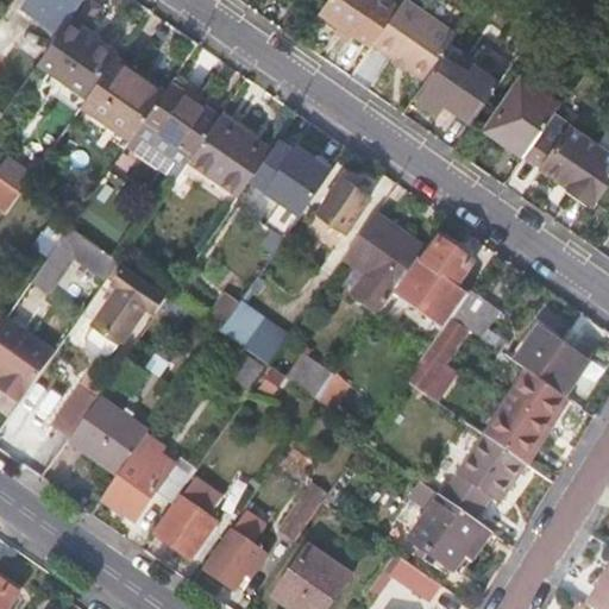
[(70,17),(81,0),(25,0),(24,2),(61,30),(70,17)]
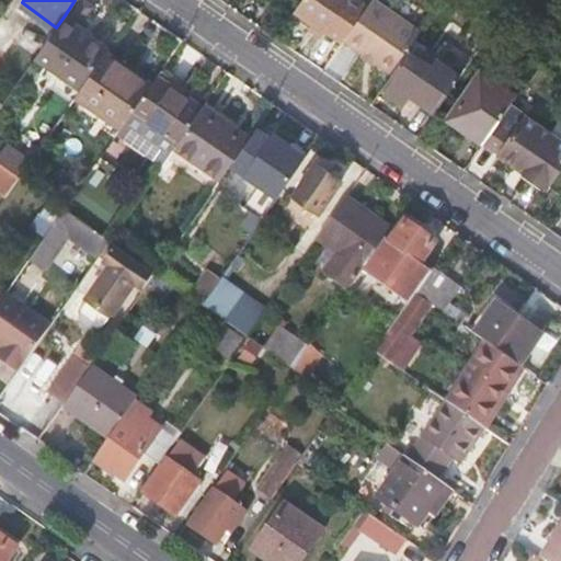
[(363,0),(301,0),(295,10),(325,31),(327,30),(343,42),(362,16),(369,4),(363,0)]
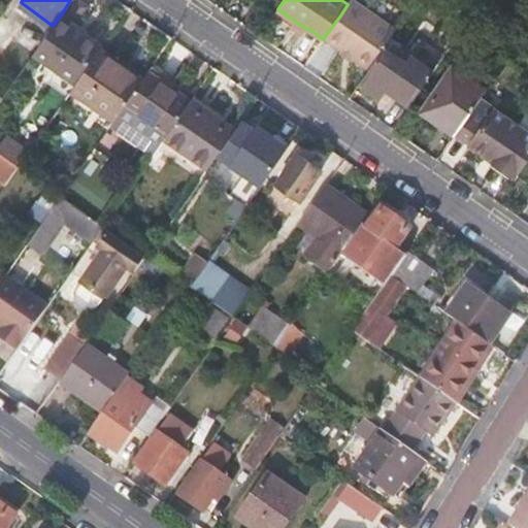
[(369,36),(385,46),(392,36),(411,8),(399,0),(351,0),(348,4),(340,15),(359,29),(369,36)]
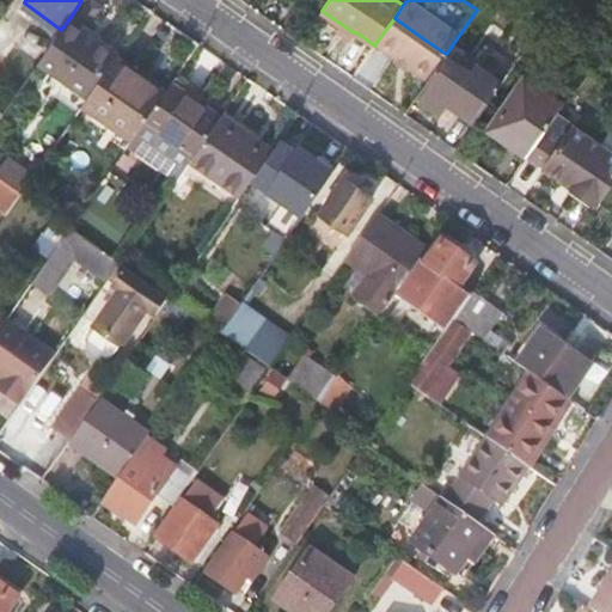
[(87,29),(71,17),(61,30),(38,62),(87,97),(118,54),(85,31),(87,29)]
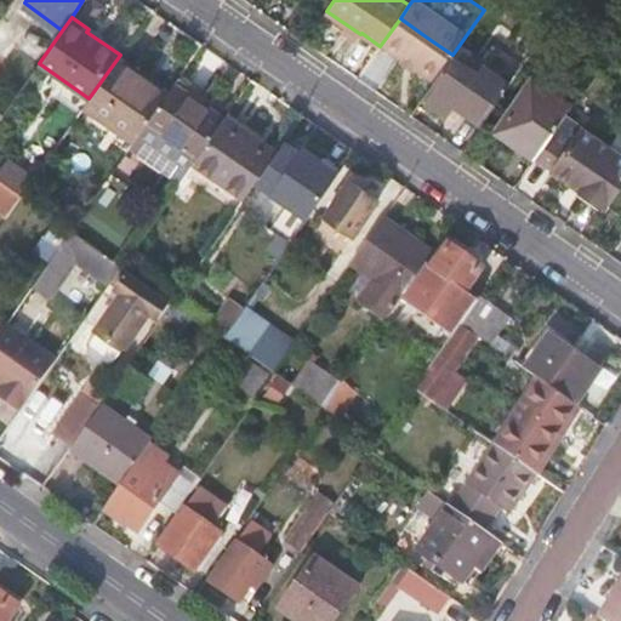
[(431,47),(434,43),(422,34),(419,39),(431,47)]
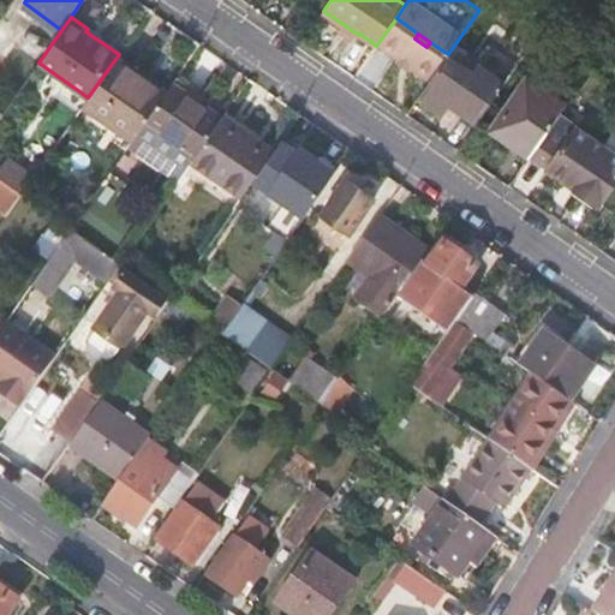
[(475,66),(503,85),(508,79),(457,42),(448,54),(447,57),(471,71),(475,66)]
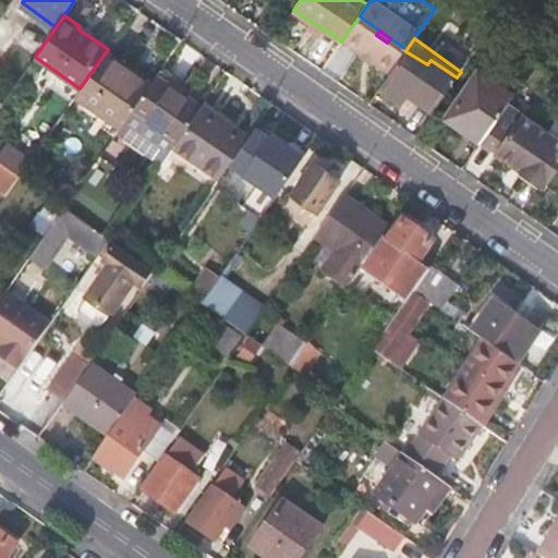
[(124,58),(110,46),(108,49),(80,88),(70,104),(116,135),(152,84),(121,62),(124,58)]
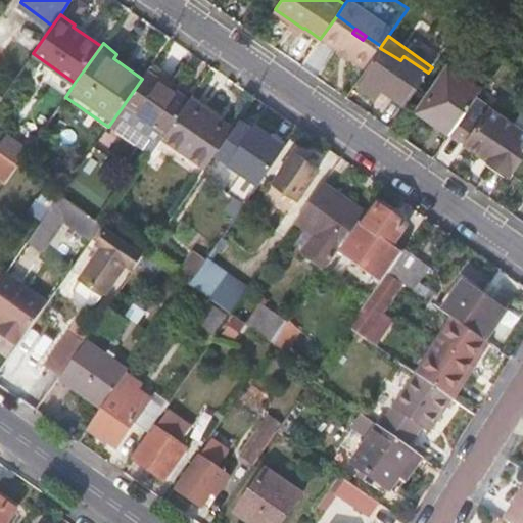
[(382,87),(406,103),(428,73),(403,56),(400,60),(380,48),(357,82),(376,95),(382,87)]
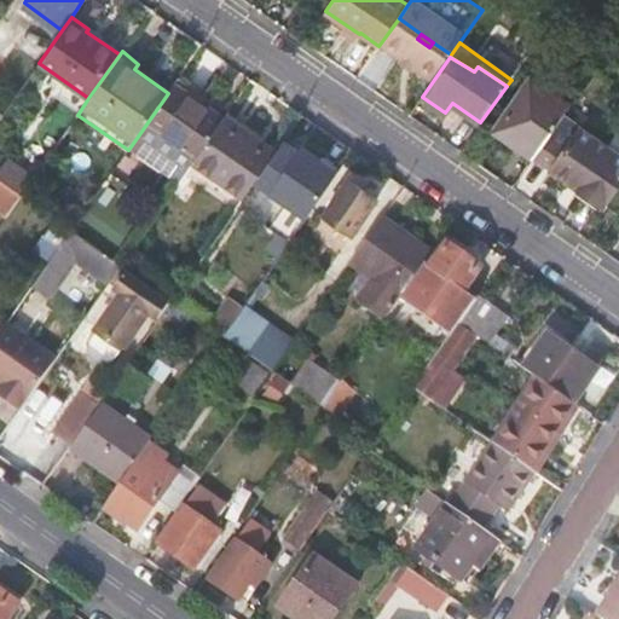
[(493,128),(533,157),(536,154),(561,117),(571,105),(531,76),(493,128)]
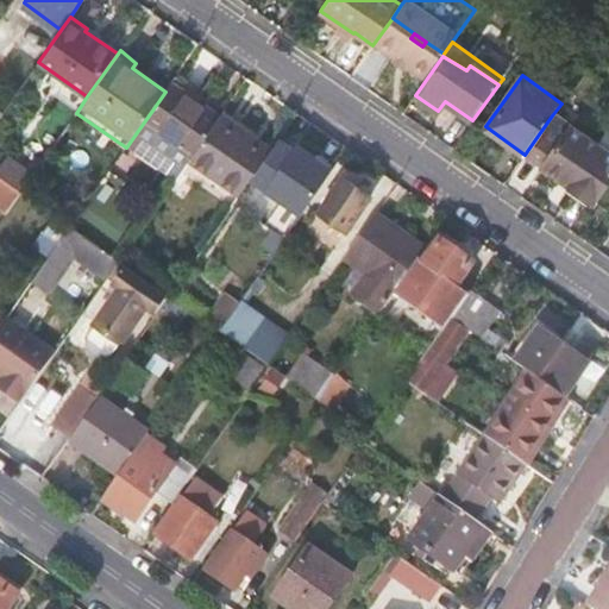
[(171,82),(165,92),(126,148),(120,156),(169,189),(190,159),(220,115),(171,82)]
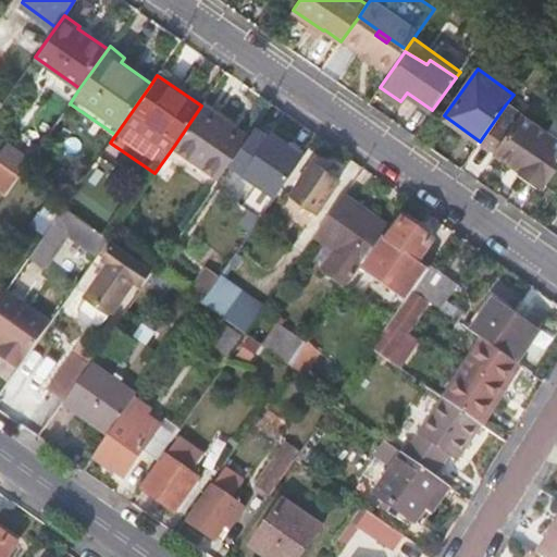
[(231,126),(201,106),(174,146),(220,178),(250,136),(232,123),(231,126)]
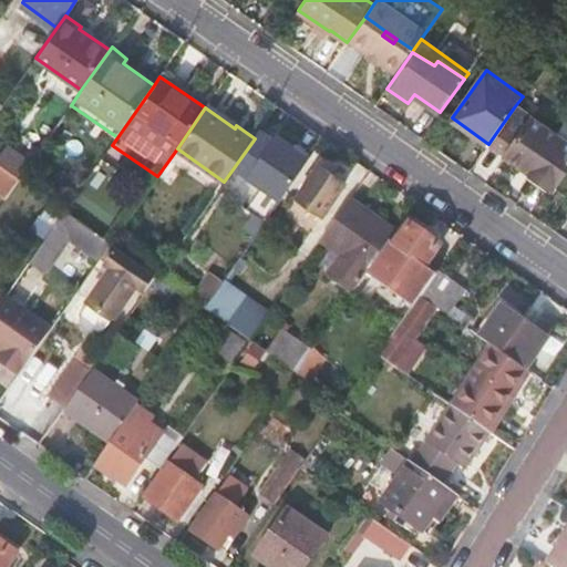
[(514,107),(491,141),(508,153),(506,156),(531,173),(534,168),(556,184),(566,168),(566,140),(534,116),(532,120),(514,107)]
